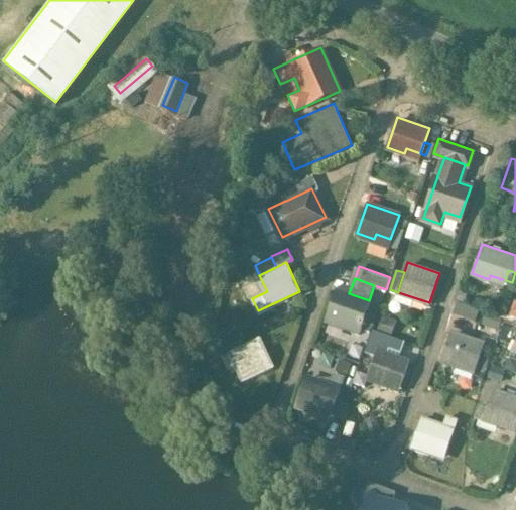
[(349,293),(337,289),(327,320),(344,326),(359,331),(361,326),(360,326),(361,325),(365,311),(369,300),(349,293)]
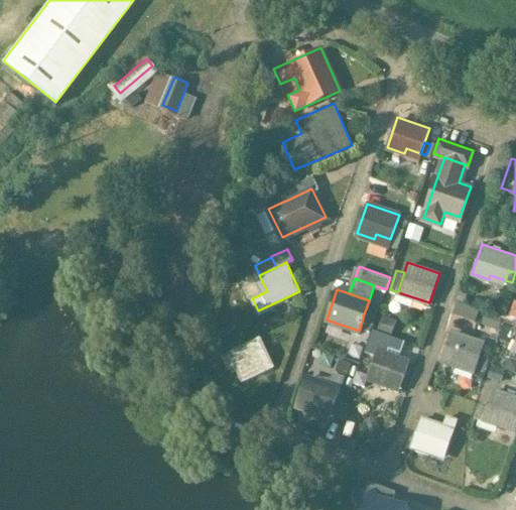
[(458,297),(453,309),(476,320),(481,307),(458,297)]
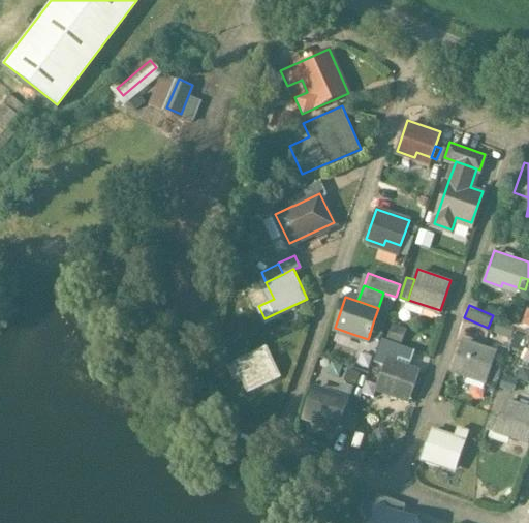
[(528,307),(523,322),(528,325),(528,330),(527,335),(515,331),(511,342),(528,348),(528,307)]
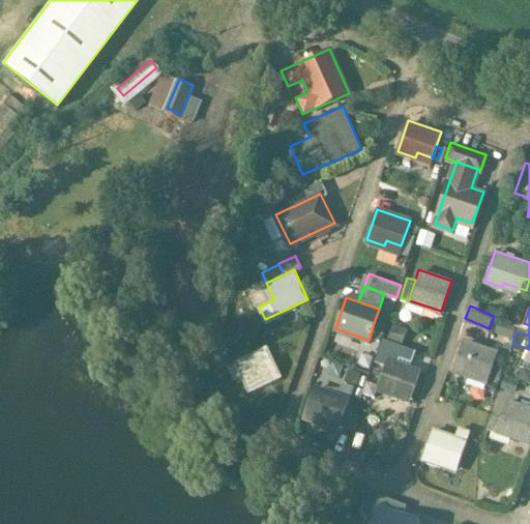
[(501,317),(497,329),(513,336),(518,322),(501,317)]
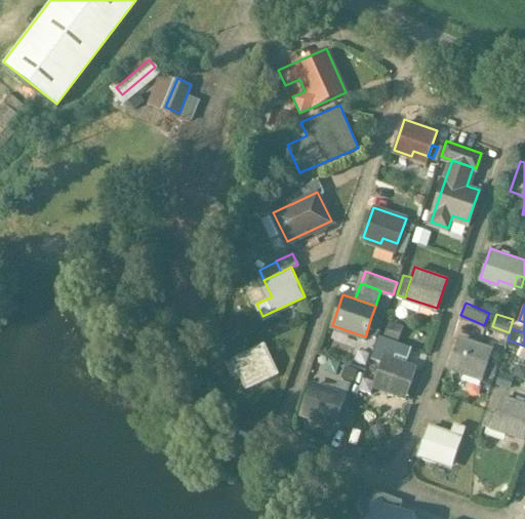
[(379,320),(371,317),(367,330),(375,333),(379,320)]
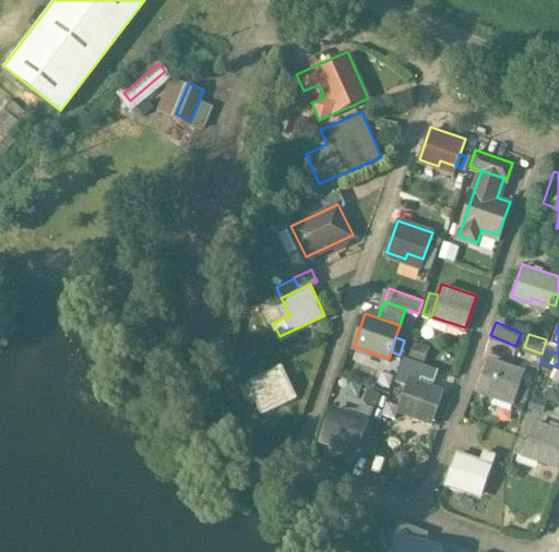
[(425,358),(430,346),(416,339),(411,351),(425,358)]
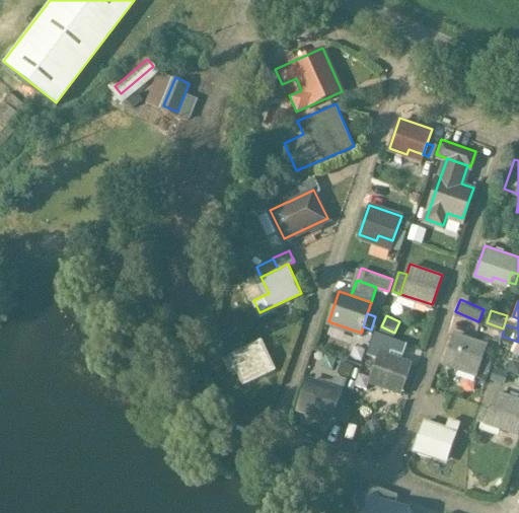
[(513,316),(508,315),(505,324),(517,328),(518,323),(518,318),(513,316)]
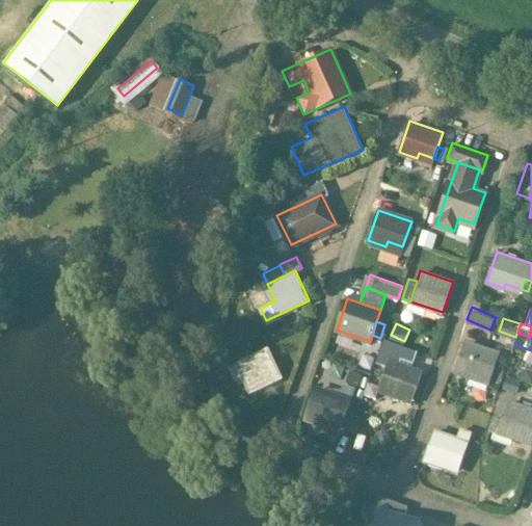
[(502,342),(495,339),(493,345),(501,347),(502,342)]
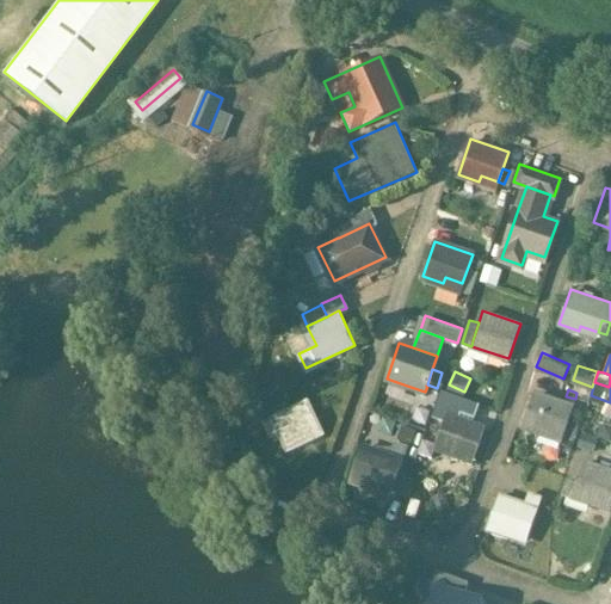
[(573,404),(535,392),(523,426),(543,433),(545,427),(562,433),(573,404)]
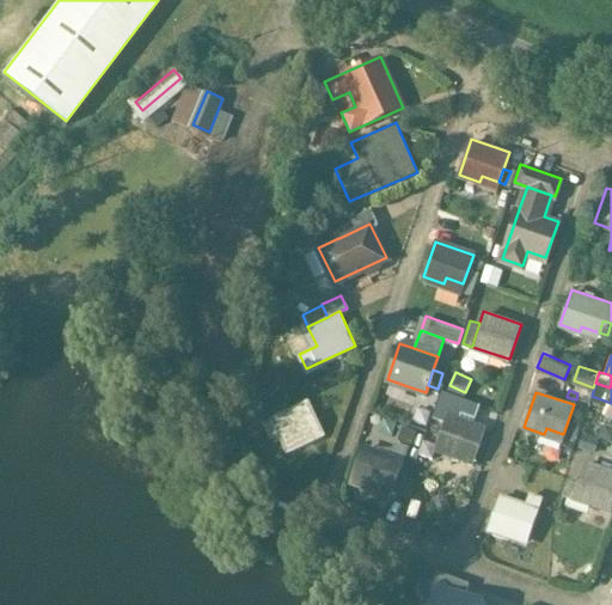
[(289,408),(277,414),(293,448),(324,433),(307,399),(289,408)]
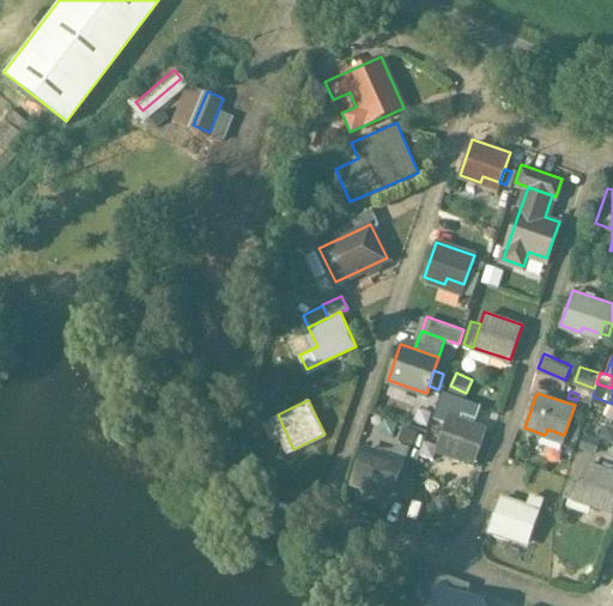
[(286,401),(273,407),(278,414),(290,408),(286,401)]
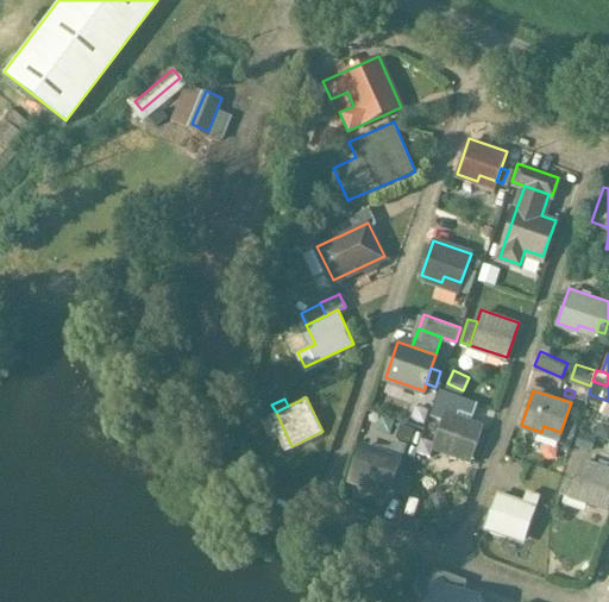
[(483,425),(445,411),(435,440),(452,446),(451,452),(471,459),(483,425)]
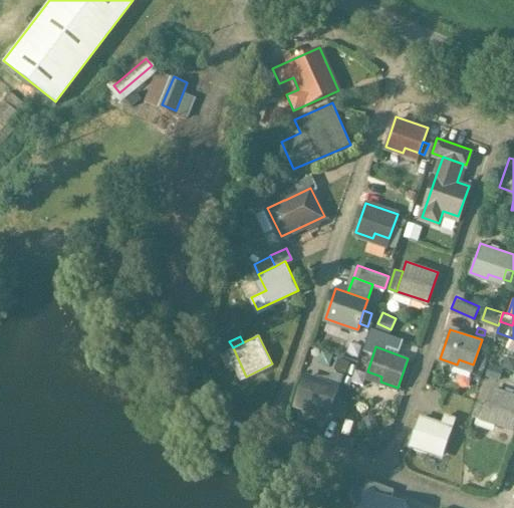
[(342,373),(332,369),(328,382),(337,386),(342,373)]
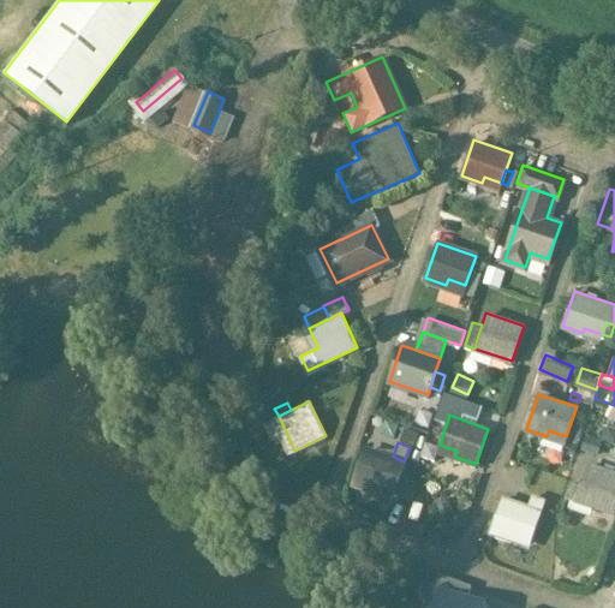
[(393,457),(366,448),(353,483),(375,490),(376,484),(394,490),(404,462),(393,457)]
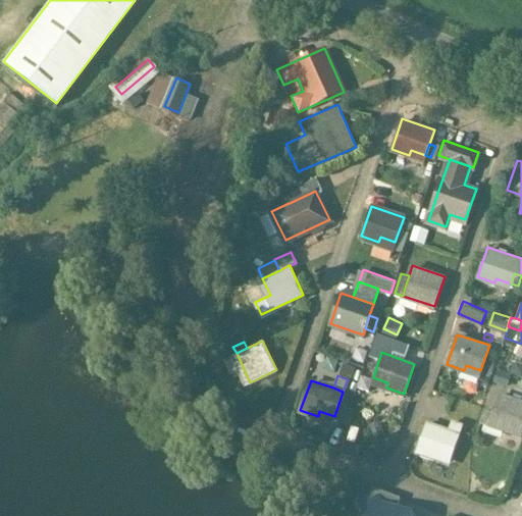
[(521,430),(521,401),(499,394),(490,418),(505,423),(504,428),(521,434),(521,430)]
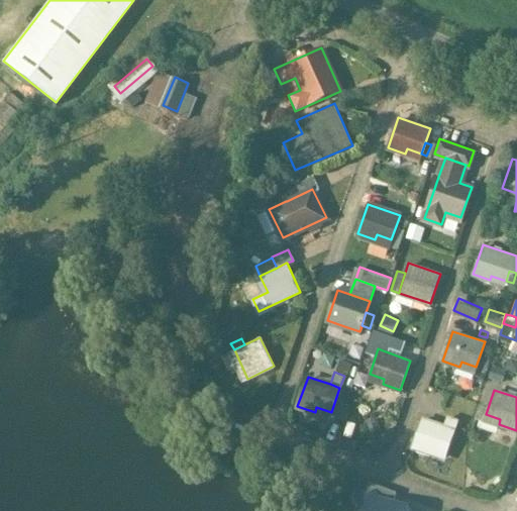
[(457,419),(448,415),(444,425),(454,428),(457,419)]
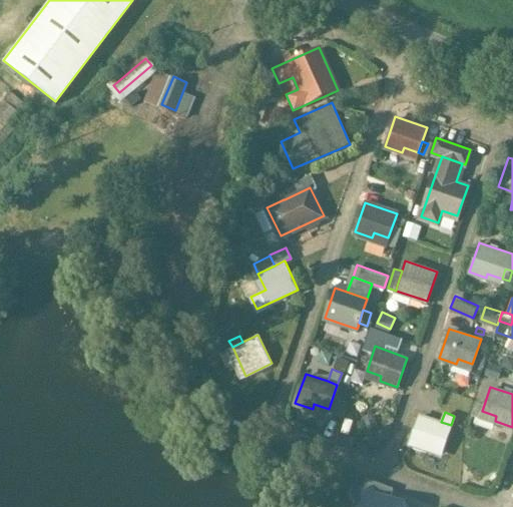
[(441,422),(419,414),(409,444),(426,449),(428,445),(442,450),(451,425),(441,422)]
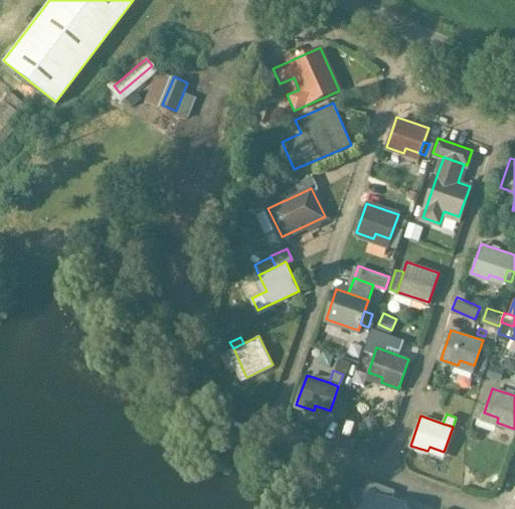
[(375,418),(365,420),(368,433),(378,430),(375,418)]
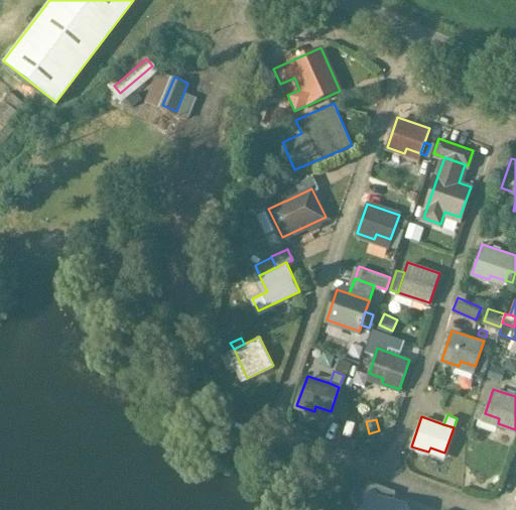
[(395,489),(360,476),(355,491),(364,494),(365,492),(391,501),(395,489)]
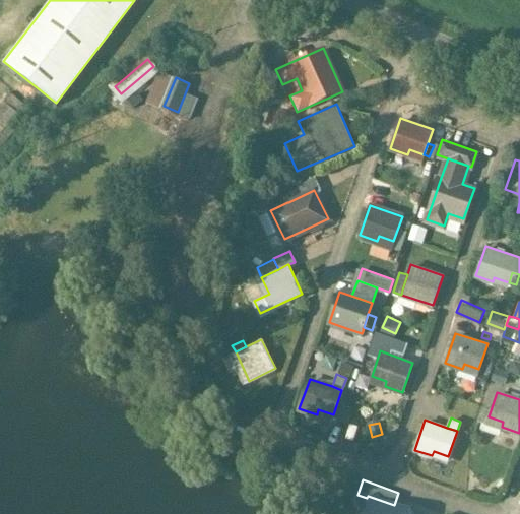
[(394,505),(368,496),(367,498),(361,513),(410,513),(409,511),(394,505)]
